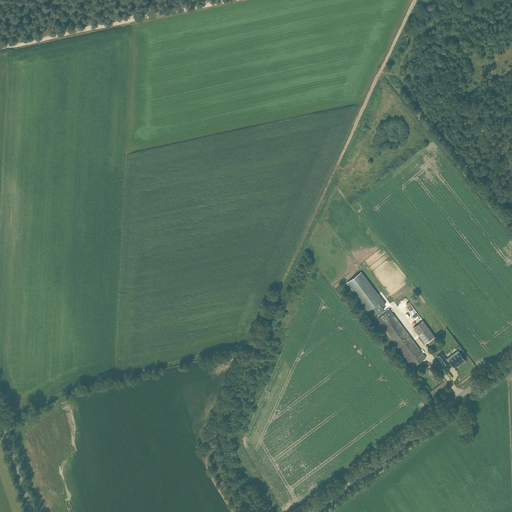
[(347,282),(368,311),(374,306),(377,310),(386,303),(362,271),(347,282)]
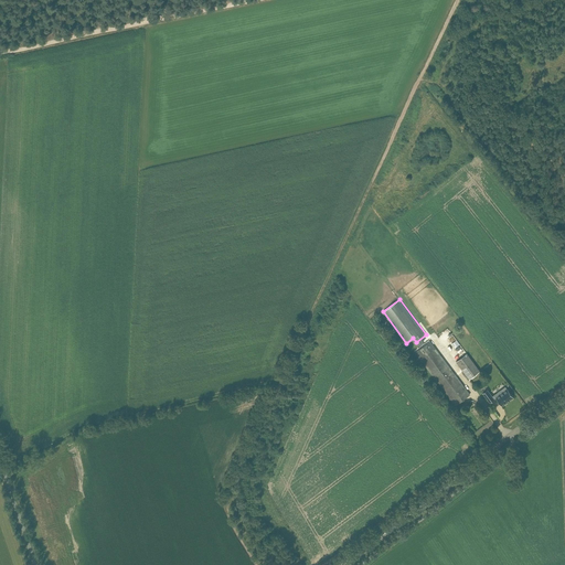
[(470,394),(430,341),(415,352),(456,405),(470,394)]
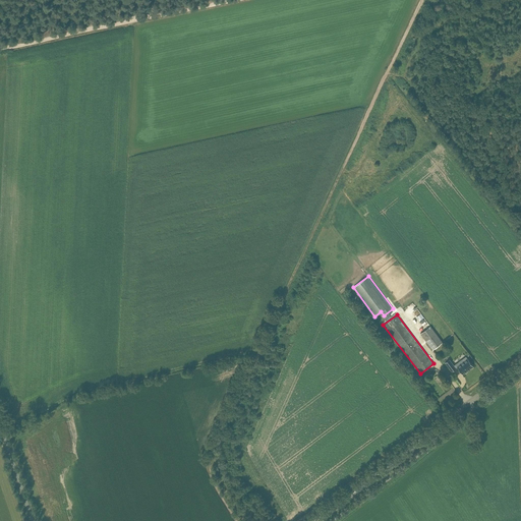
[(420,333),(432,349),(443,342),(430,326),(420,333)]
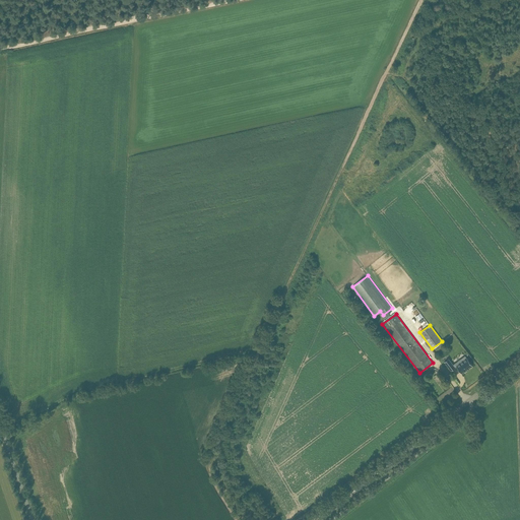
[(456,366),(462,373),(472,365),(467,358),(456,366)]
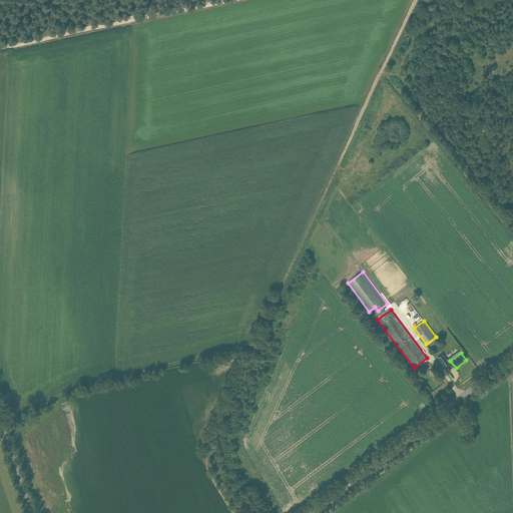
[(438,357),(445,366),(449,363),(442,354),(438,357)]
